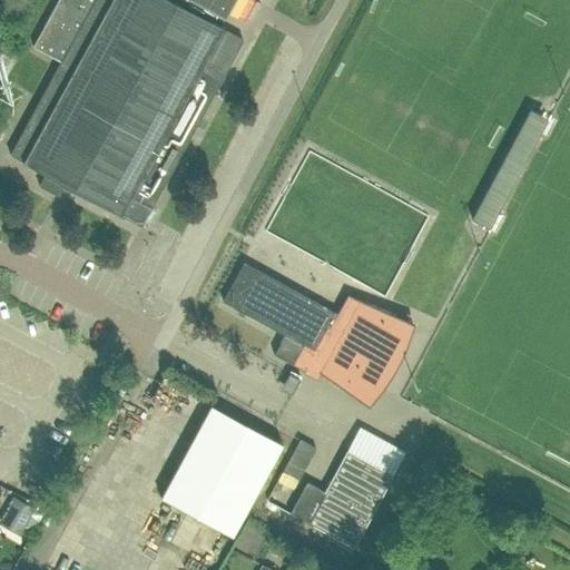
[(57,0),(32,46),(60,61),(9,154),(45,173),(38,185),(57,195),(64,184),(140,226),(242,39),(224,29),(224,28),(219,26),(233,0),(57,0)]
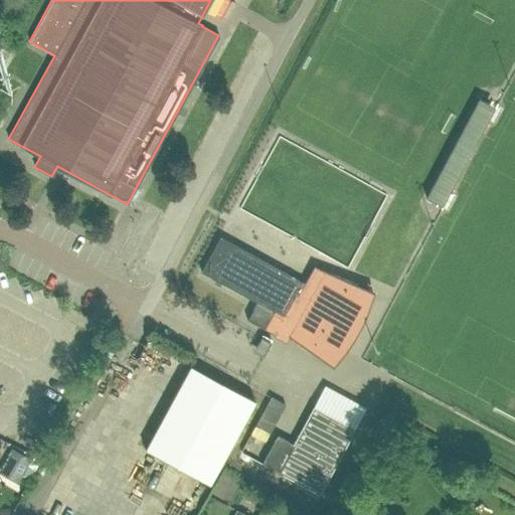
[(456,196),(450,193),(489,121),(495,124),(502,110),(497,107),(498,105),(492,102),(490,105),(479,99),(426,198),(449,210),(456,196)]
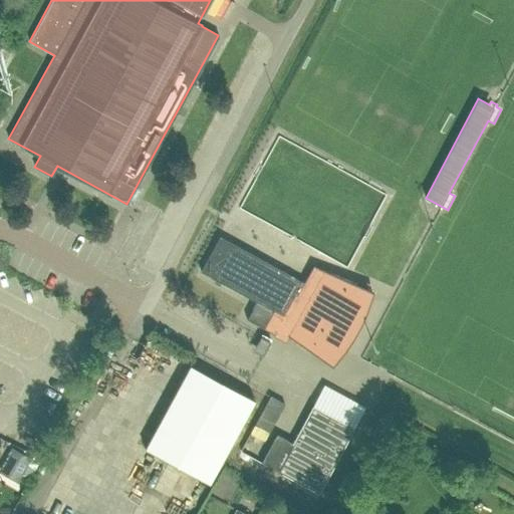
[(370,291),(370,289),(312,264),(302,282),(219,236),(200,270),(256,301),(246,318),(274,334),(277,328),(287,333),(287,335),(329,364),(330,362),(317,353),(328,341),(336,328),(344,314),(350,300),(355,285),(370,291)]
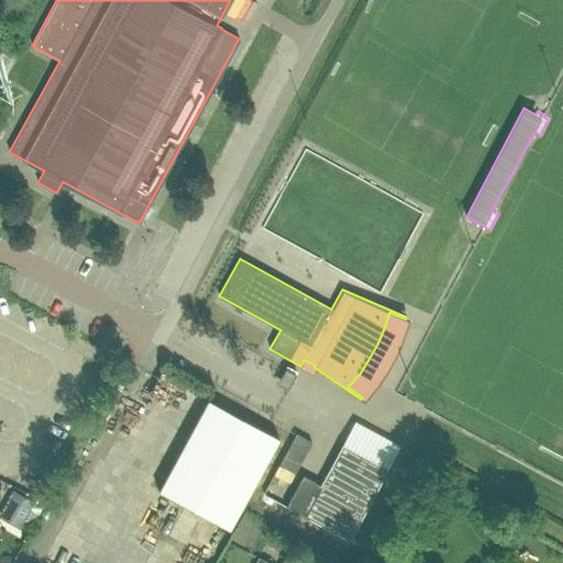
[(285,368),(278,379),(289,385),(296,374),(285,368)]
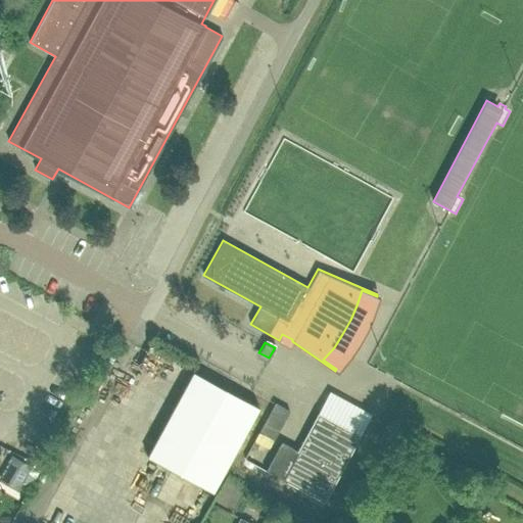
[(212,490),(257,407),(193,371),(147,456),(212,490)]
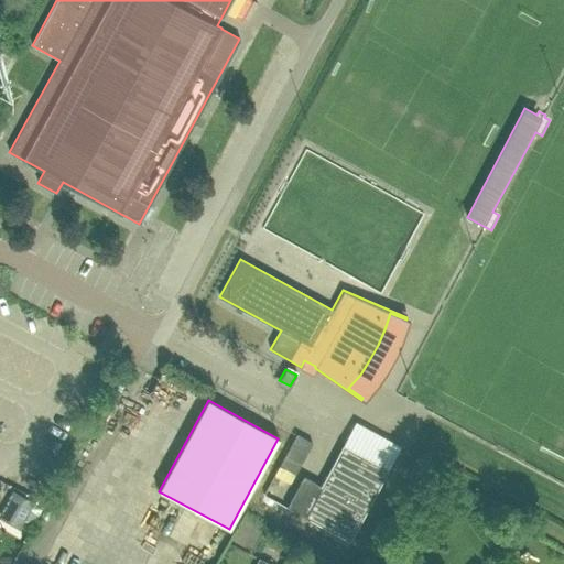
[(293,481),(313,444),(302,437),(282,475),(293,481)]
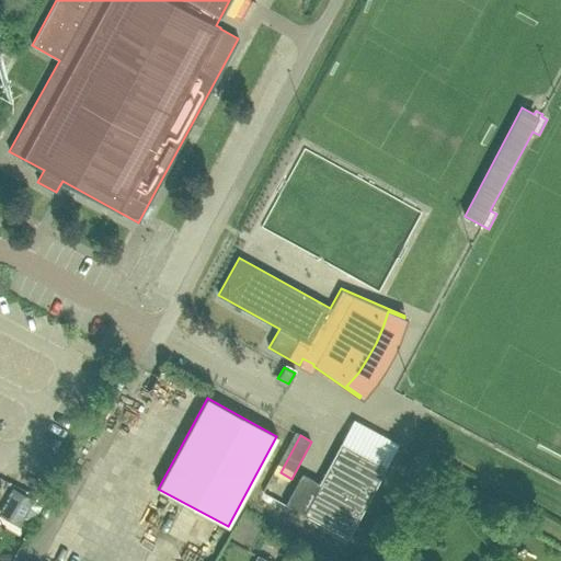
[(284,504),(347,538),(386,467),(341,443),(319,482),(301,473),(284,504)]
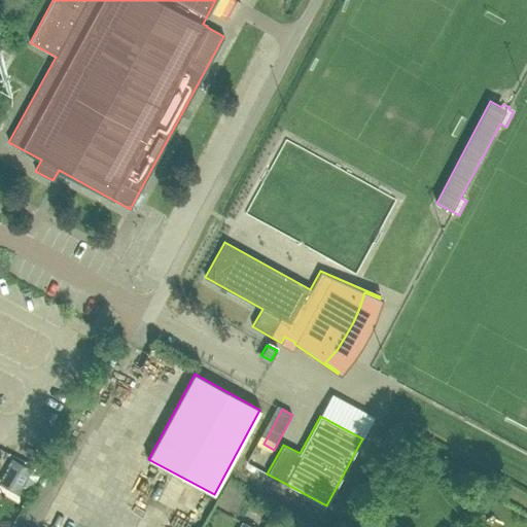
[(16,455),(8,484),(28,490),(36,460),(16,455)]
